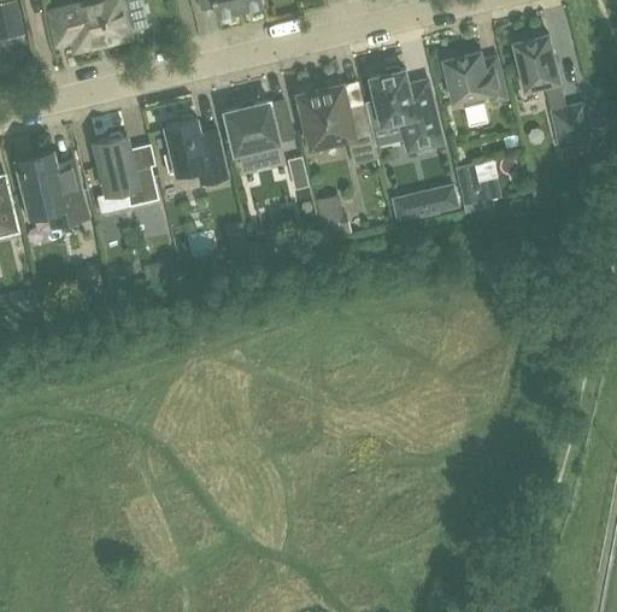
[(125,18),(122,15),(118,12),(116,0),(51,16),(58,47),(72,43),(76,54),(125,42),(123,31),(125,27),(125,22),(125,18)]
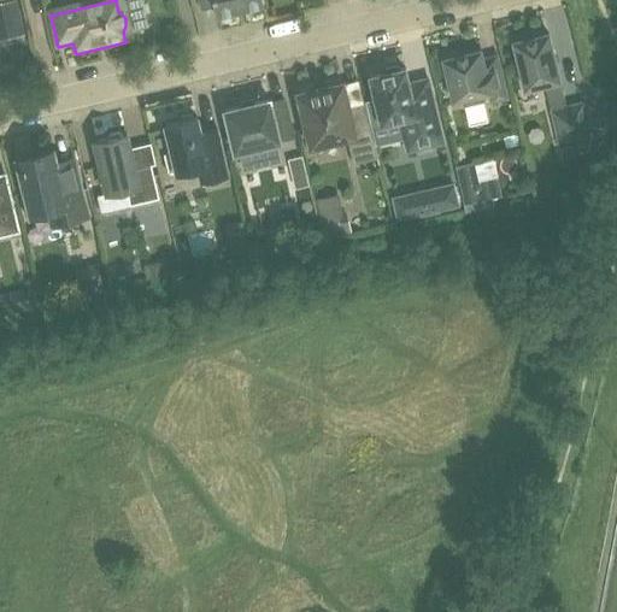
[(210,0),(212,0),(215,11),(217,21),(238,16),(245,15),(264,10),(262,0),(197,0),(198,3),(210,0)]
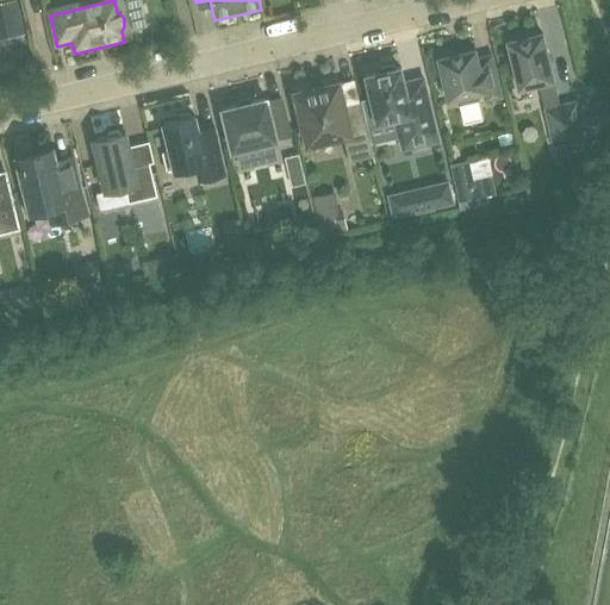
[(0,6),(0,43),(25,37),(17,2),(0,6)]
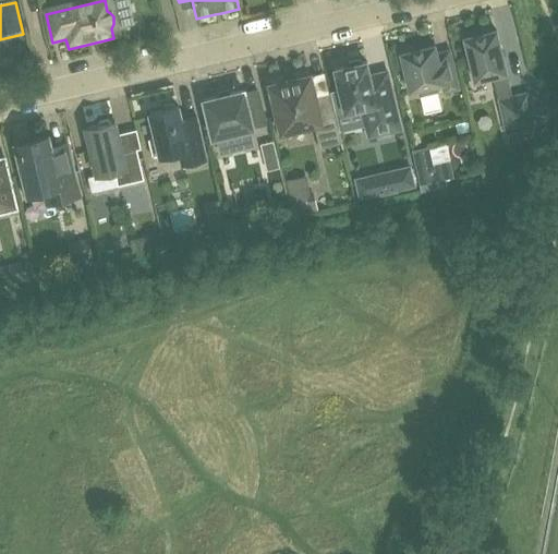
[(507,77),(507,76),(496,34),(492,35),(486,32),(472,35),(469,40),(464,41),(475,84),(494,80),(499,104),(512,100),(507,77)]
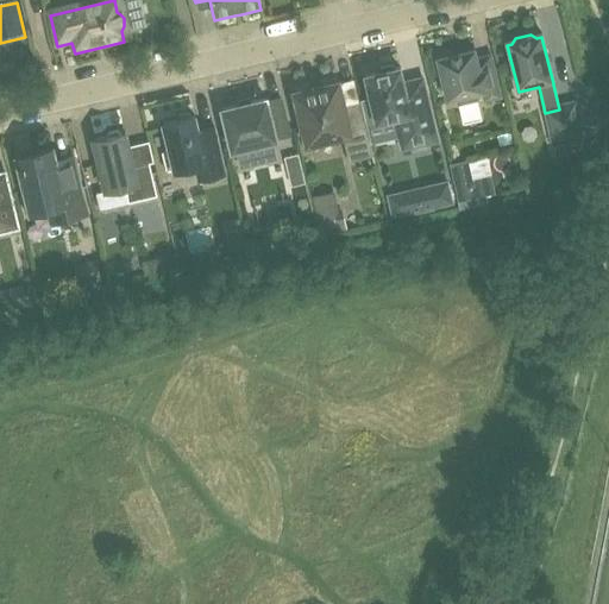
[(475,54),(460,57),(453,58),(452,54),(432,58),(437,79),(441,77),(449,105),(457,102),(457,106),(462,108),(476,105),(477,101),(476,98),(483,95),(485,105),(501,101),(490,60),(477,62),(475,54)]
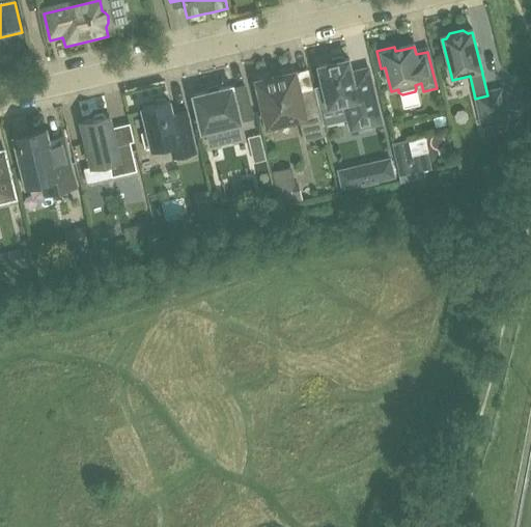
[(382,127),(372,89),(368,72),(353,76),(348,62),(345,63),(341,60),(331,62),(329,66),(318,70),(329,110),(344,107),(351,134),(382,127)]
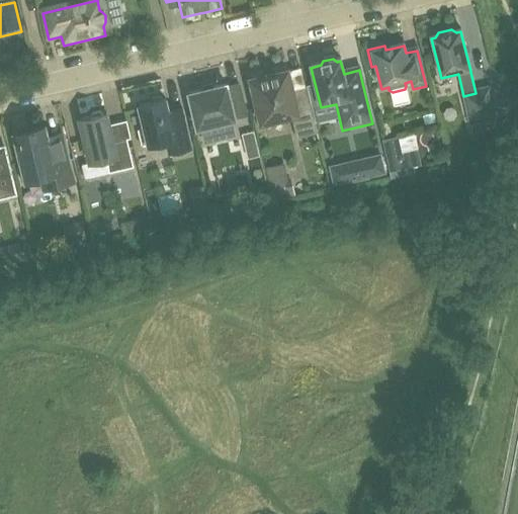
[(292,92),(288,74),(288,73),(286,73),(285,69),(273,72),(274,76),(264,79),(263,74),(251,77),(252,81),(250,82),(261,126),(291,119),(296,142),(317,137),(306,89),(292,92)]
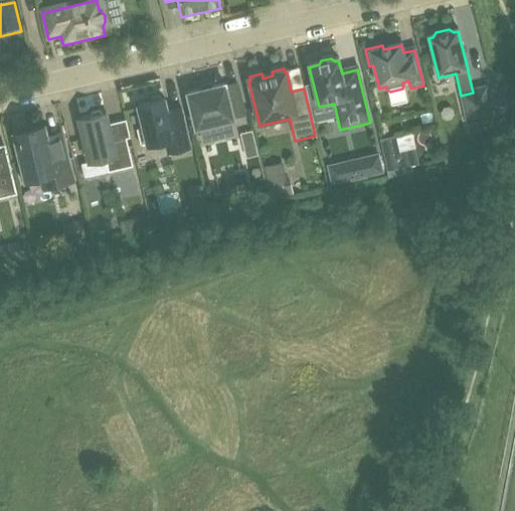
[(234,122),(233,121),(245,118),(238,89),(226,91),(225,87),(211,91),(210,87),(201,89),(202,93),(188,96),(196,131),(234,122)]
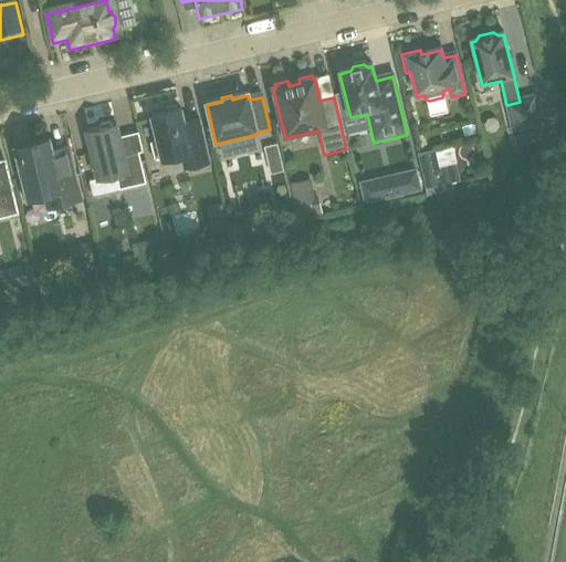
[(534,128),(537,141),(545,139),(535,97),(520,102),(506,105),(513,134),(534,128)]
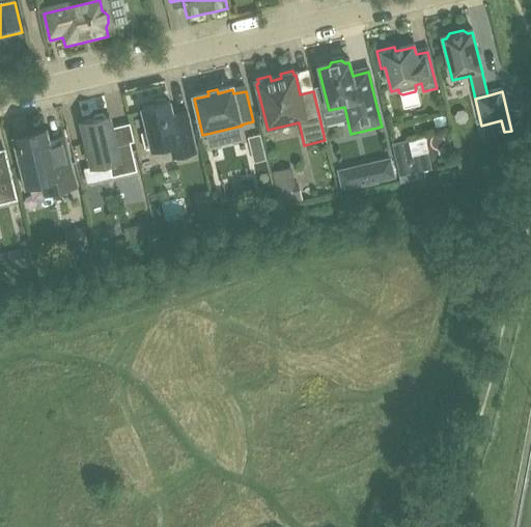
[(187,113),(172,117),(169,105),(167,105),(164,102),(155,104),(154,109),(142,111),(148,135),(142,136),(146,153),(152,150),(152,154),(170,149),(173,162),(197,157),(187,113)]
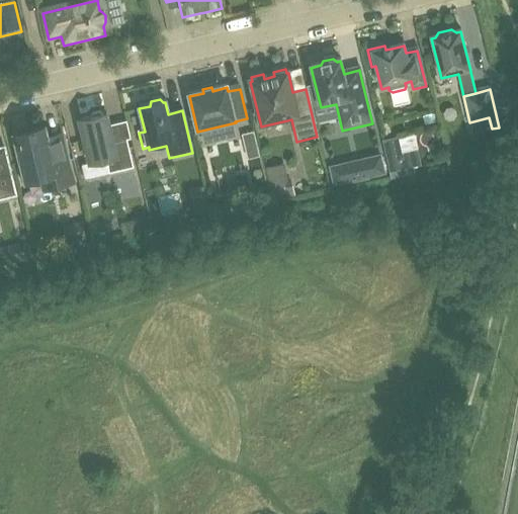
[(113,146),(109,127),(106,116),(102,117),(100,114),(92,115),(91,119),(80,122),(90,166),(106,162),(109,176),(134,170),(126,143),(113,146)]
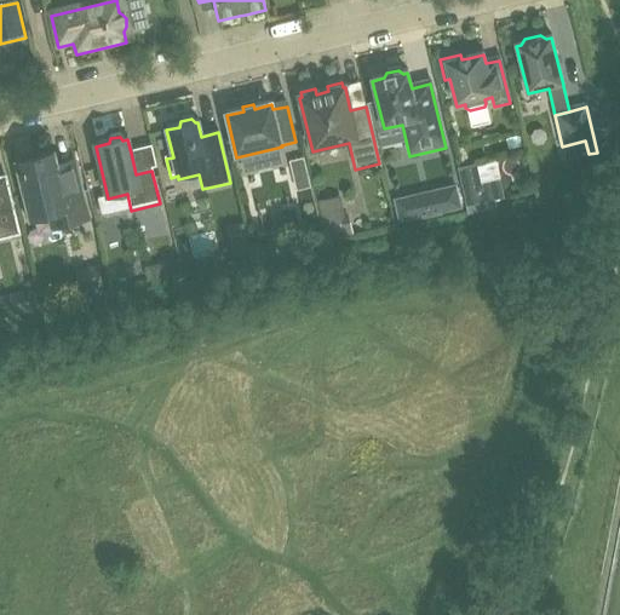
[(87,220),(80,188),(74,165),(57,168),(53,156),(39,160),(33,157),(26,159),(22,165),(18,165),(27,197),(22,199),(27,220),(49,216),(52,229),(87,220)]
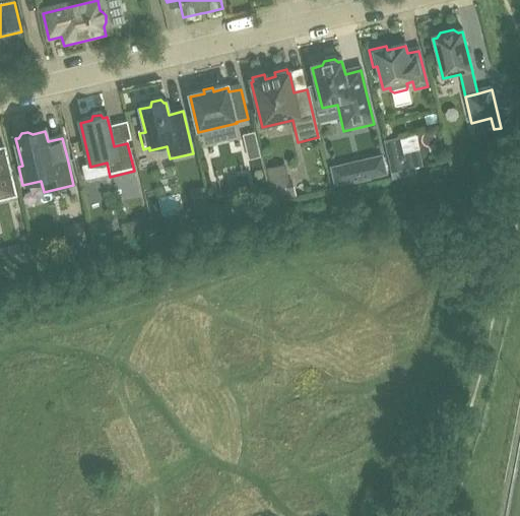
[(255,135),(243,138),(249,163),(260,159),(255,135)]
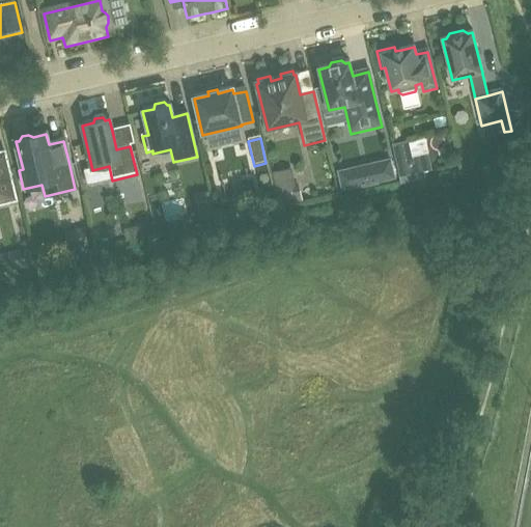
[(0,205),(16,202),(4,155),(0,155),(0,205)]
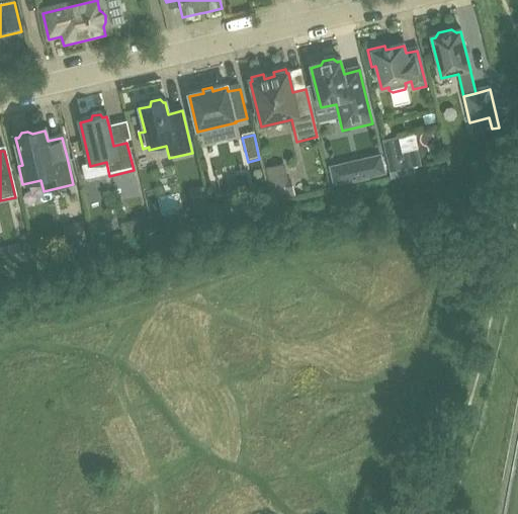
[(404,171),(401,158),(399,152),(385,155),(391,174),(404,171)]
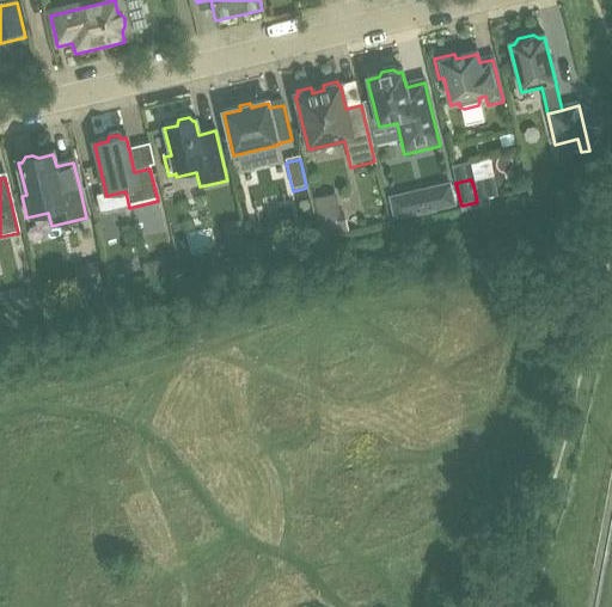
[(430,190),(435,210),(453,206),(448,186),(430,190)]
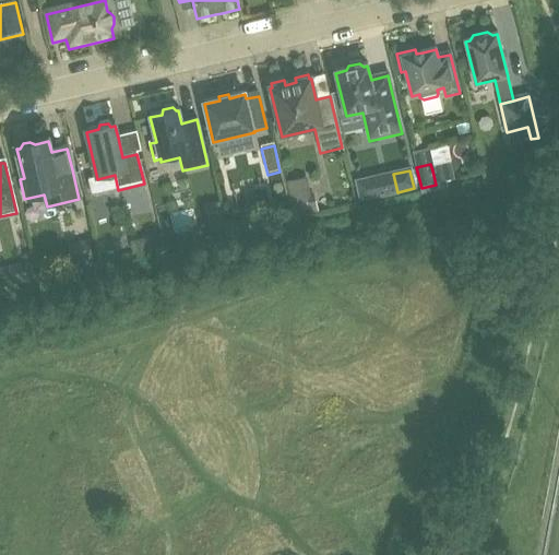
[(218,188),(225,186),(222,175),(215,176),(218,188)]
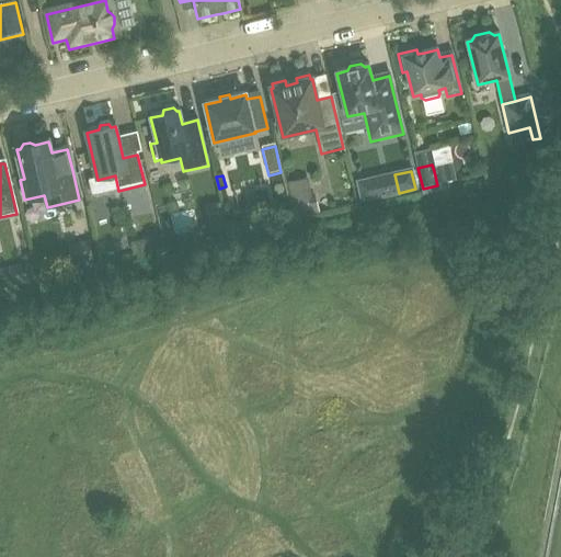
[(362,202),(378,197),(374,180),(357,184),(362,202)]
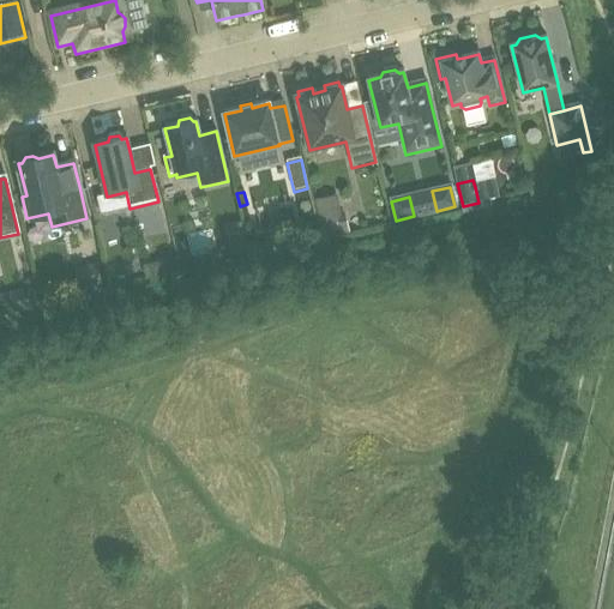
[(318,242),(344,235),(341,222),(330,225),(323,199),(308,203),(318,242)]
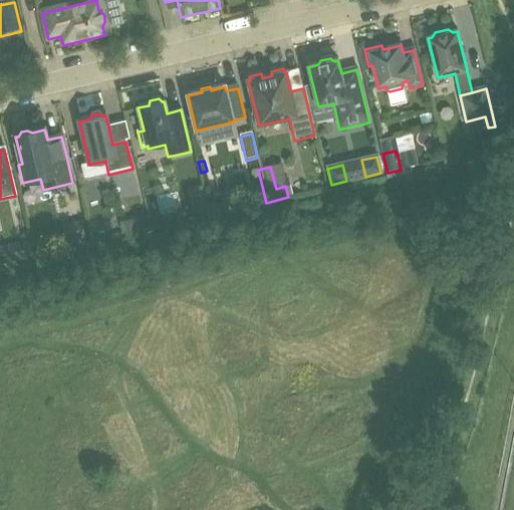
[(245,200),(221,205),(224,217),(248,211),(245,200)]
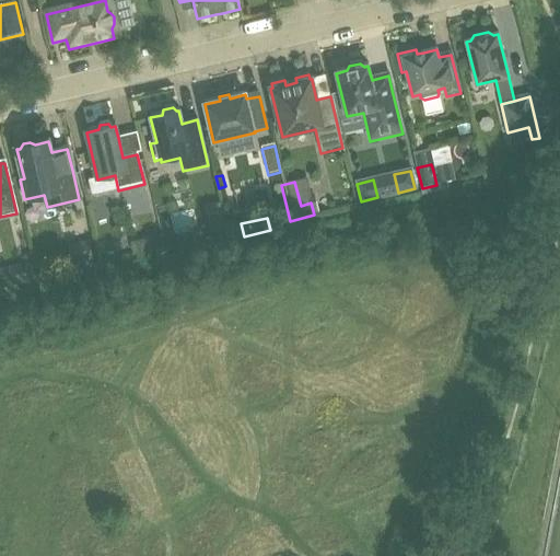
[(149,254),(164,250),(162,236),(146,241),(149,254)]
